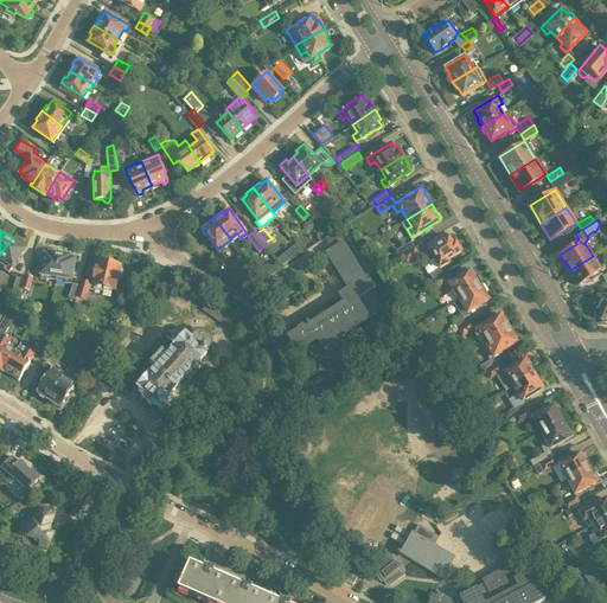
[(449,235),(425,250),(428,257),(433,255),(440,265),(449,261),(447,257),(461,249),(455,241),(453,242),(449,235)]
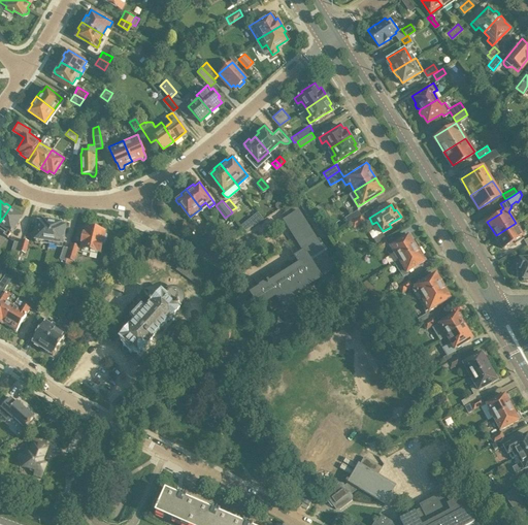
[(17,210),(10,206),(0,222),(0,223),(6,227),(3,232),(8,235),(22,216),(17,211),(17,210)]
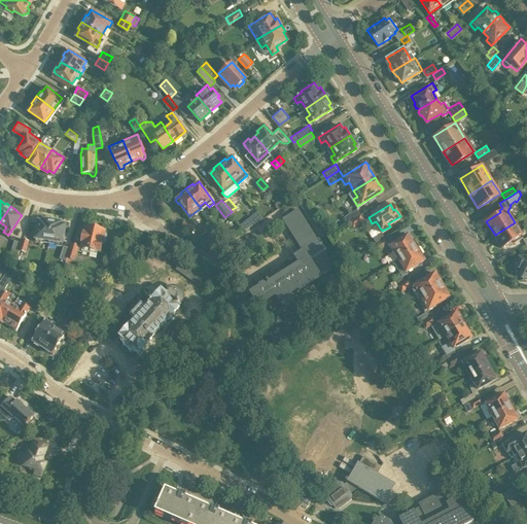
[(284,216),(293,211),(290,206),(281,212),(284,216)]
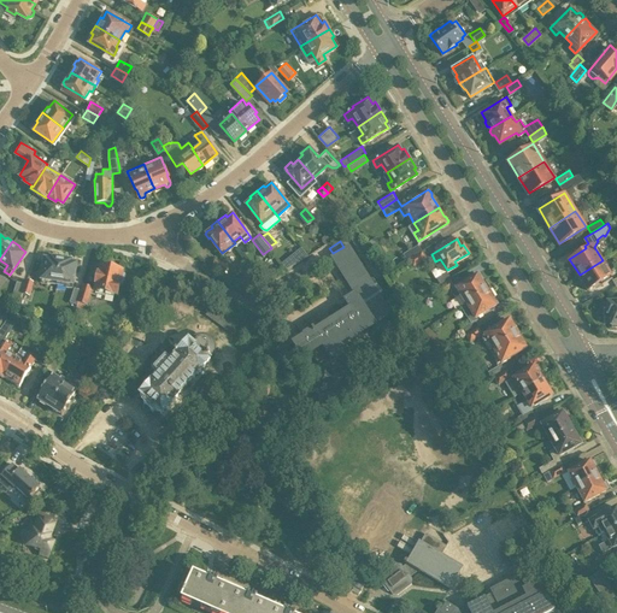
[(312,329),(293,341),(303,357),(312,349),(311,347),(321,341),(327,352),(391,311),(348,243),(344,247),(333,253),(331,254),(356,292),(345,299),(350,306),(313,330),(312,329)]
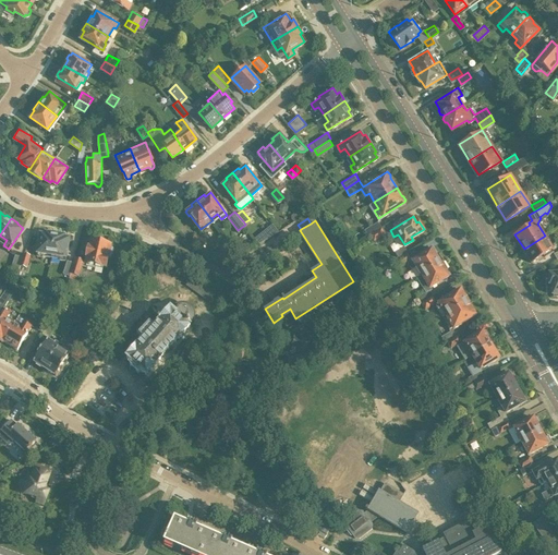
[(371,233),(381,227),(378,220),(365,228),(368,234),(371,233)]
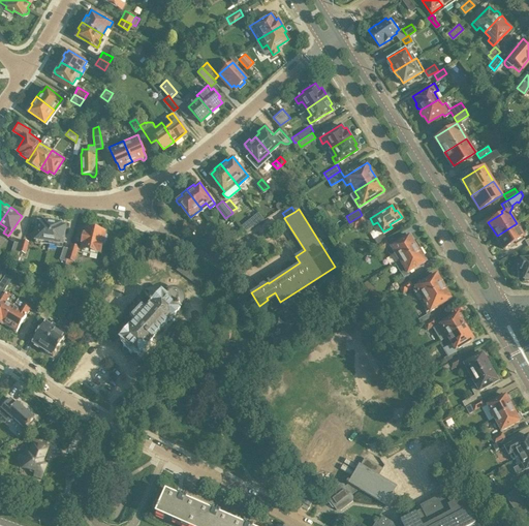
[(362,215),(351,221),(354,226),(365,220),(362,215)]
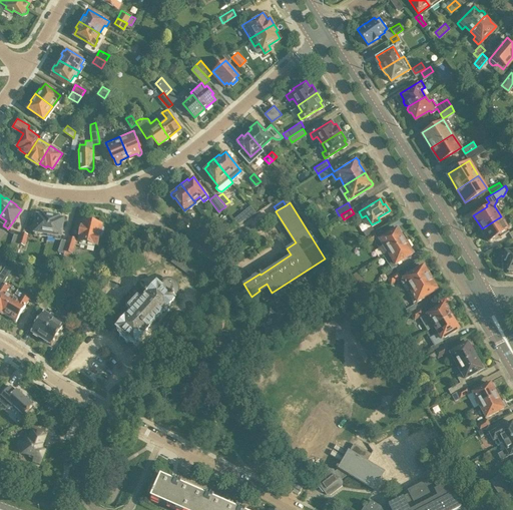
[(34,230),(48,232),(51,213),(42,211),(41,213),(37,212),(34,230)]
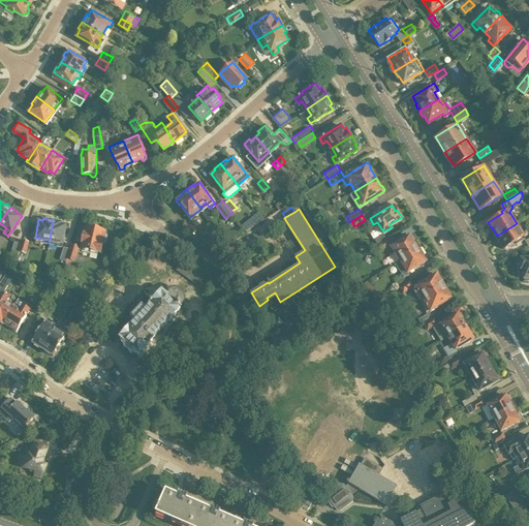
[(61,221),(53,220),(50,240),(63,242),(65,224),(61,223),(61,221)]
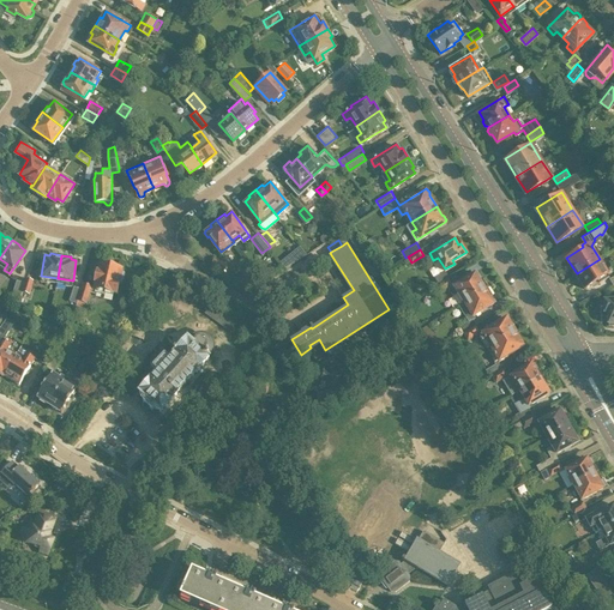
[(215,255),(211,263),(223,270),(228,263),(215,255)]
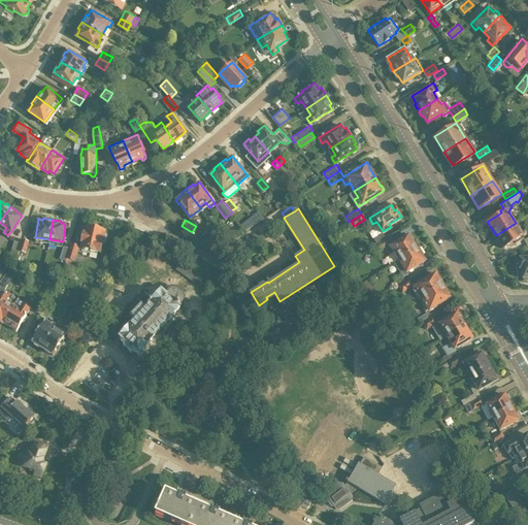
[(249,220),(242,224),(245,228),(252,224),(249,220)]
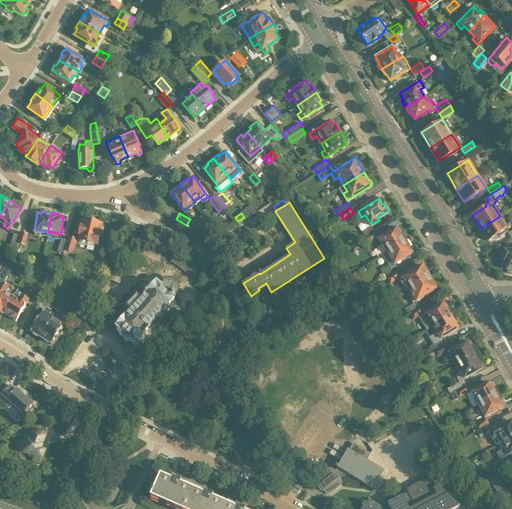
[(500,216),(481,228),(488,239),(498,233),(499,235),(508,229),(500,216)]
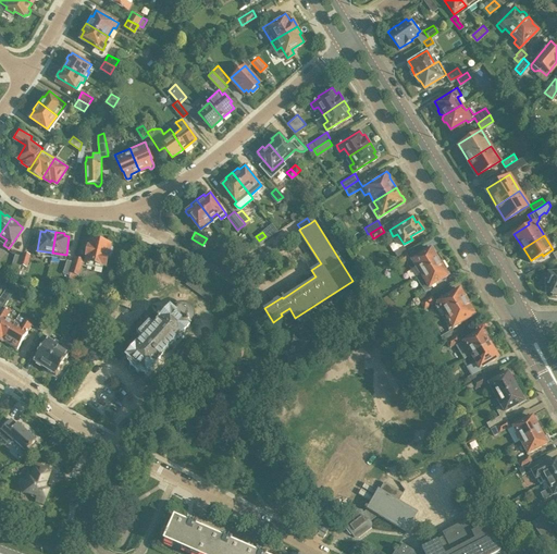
[(90,237),(85,259),(87,260),(86,263),(95,266),(96,262),(106,265),(108,255),(111,254),(113,245),(111,243),(111,242),(90,237)]
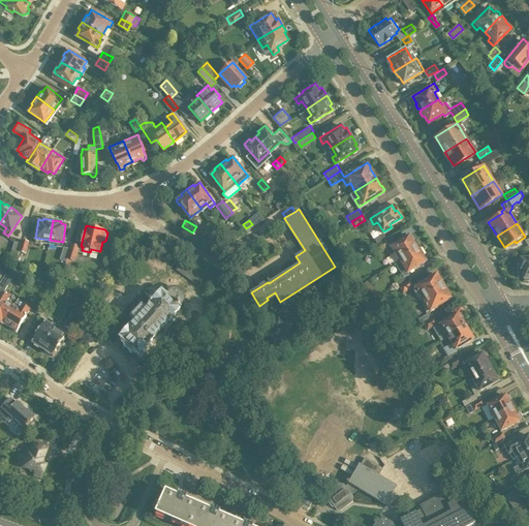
[(400,259),(421,247),(415,239),(413,240),(409,234),(387,248),(395,261),(400,258),(400,259)]
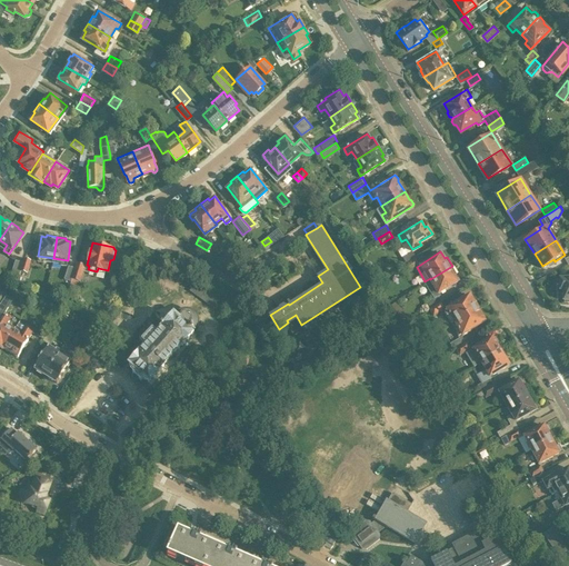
[(25,256),(23,260),(20,269),(21,269),(28,271),(31,258),(25,256)]
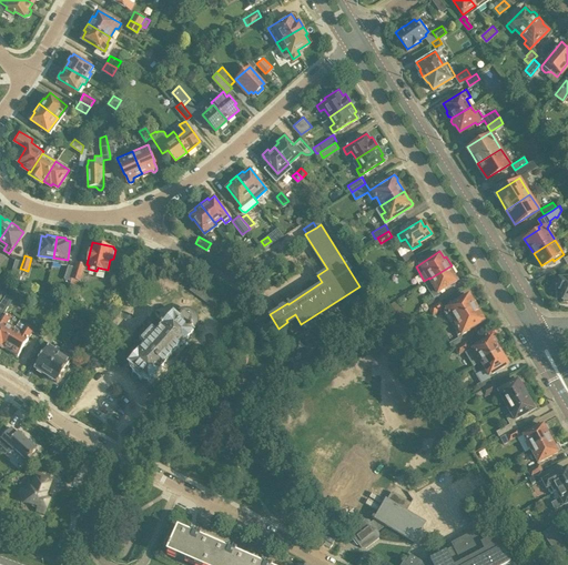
[(415,256),(412,259),(403,264),(406,270),(418,263),(415,258),(415,256)]
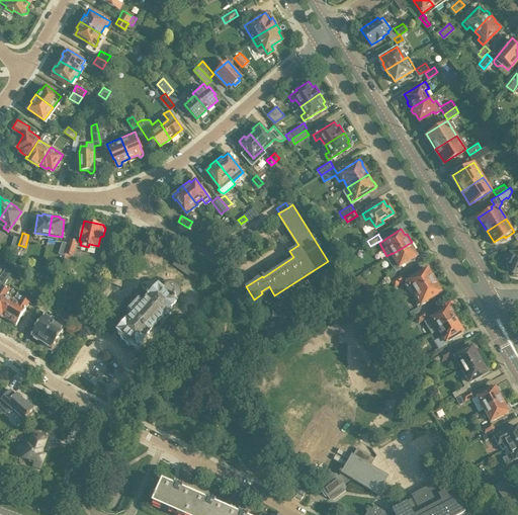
[(21,237),(15,236),(11,246),(18,248),(19,245),(18,245),(21,237)]
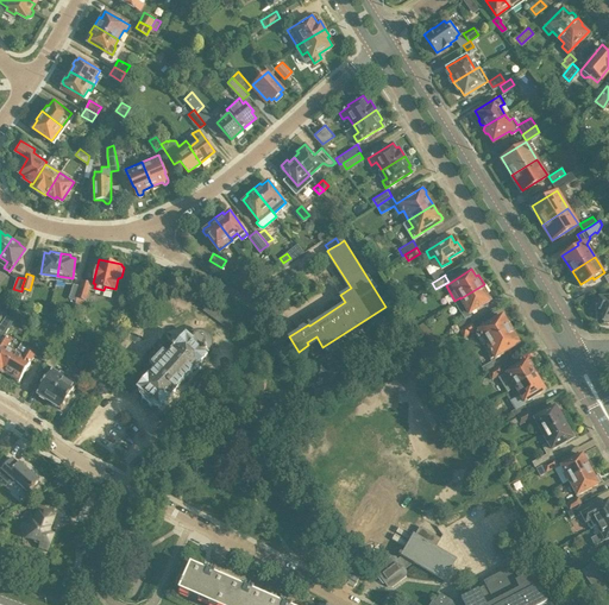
[(82,279),(81,284),(77,295),(85,297),(86,297),(90,282),(82,279)]
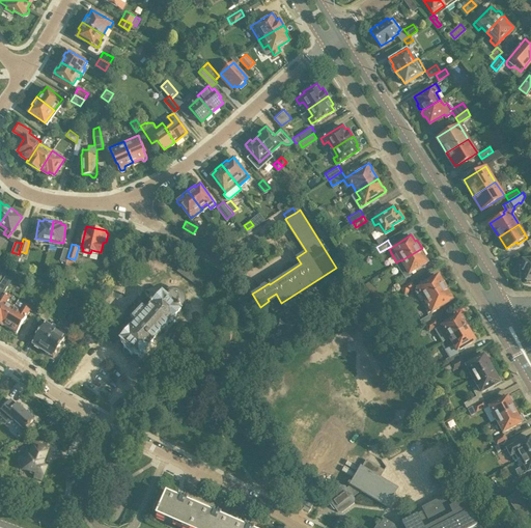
[(60,258),(66,260),(67,257),(71,248),(64,246),(60,258)]
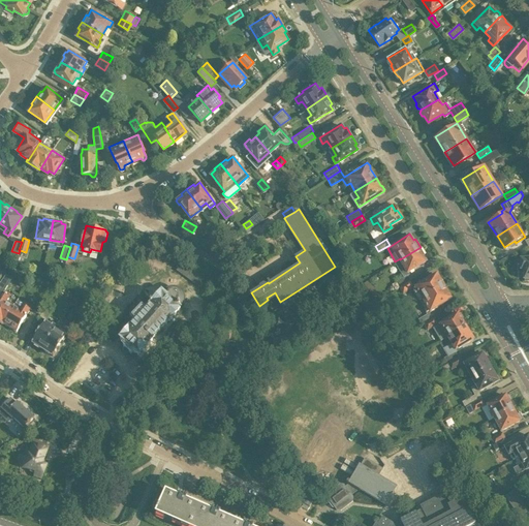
[(425,253),(421,247),(400,259),(407,271),(426,259),(423,254),(425,253)]
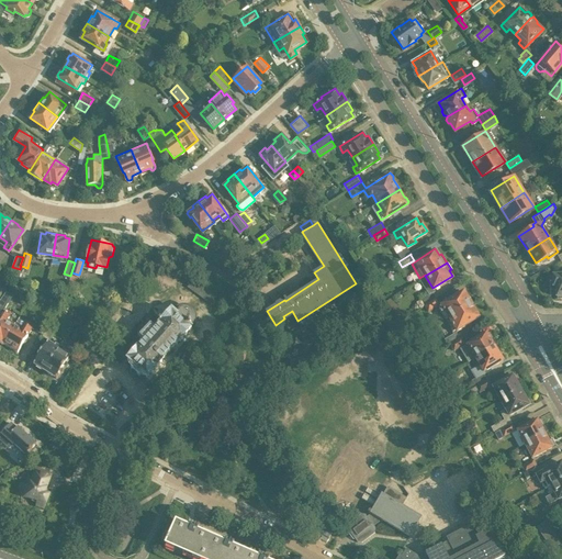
[(70,276),(69,280),(76,281),(78,275),(71,272),(70,276)]
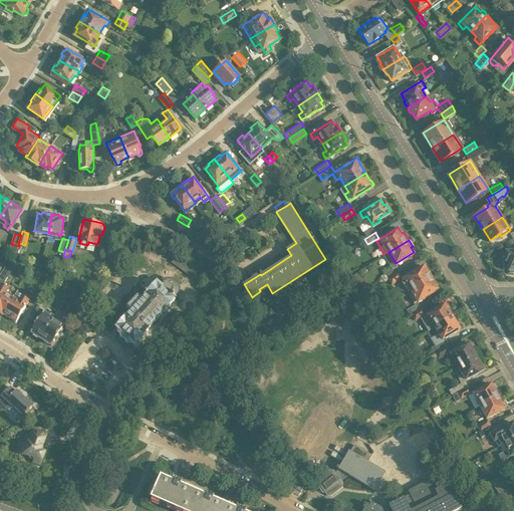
[(513,249),(506,250),(506,252),(505,252),(505,258),(506,258),(506,260),(509,260),(509,269),(511,269),(513,271),(513,270),(513,249)]
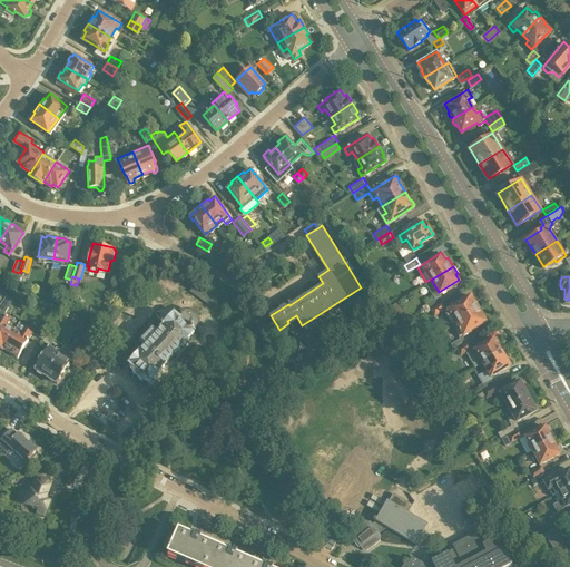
[(249,304),(259,299),(256,293),(246,300),(249,304)]
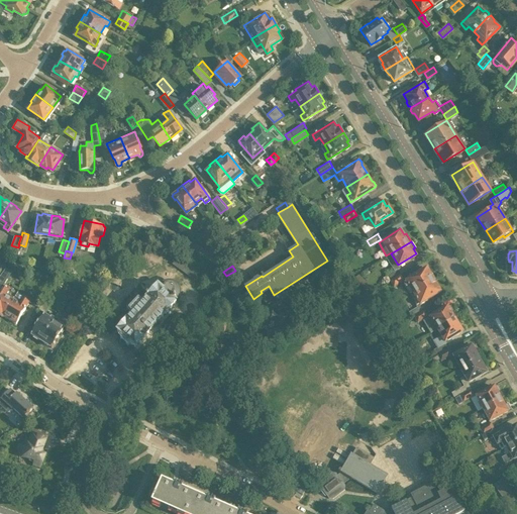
[(409,284),(413,291),(434,278),(427,266),(406,279),(407,280),(404,282),(406,286),(409,284)]
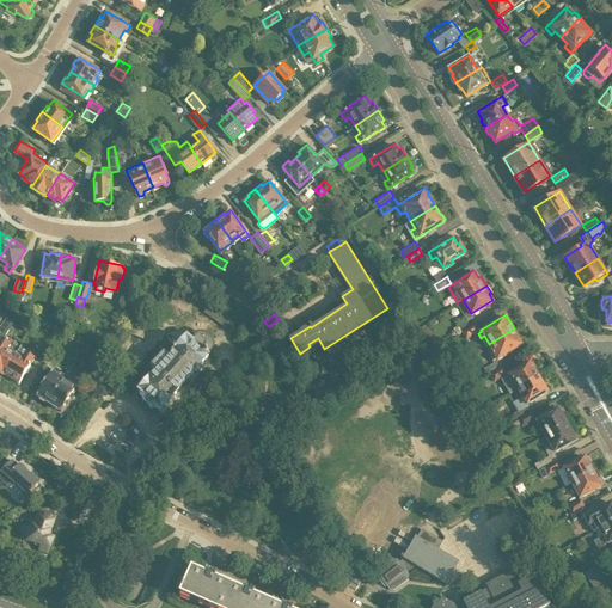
[(2,338),(4,336),(13,320),(6,317),(4,319),(0,325),(0,370),(2,373),(16,351),(7,347),(11,343),(2,338)]
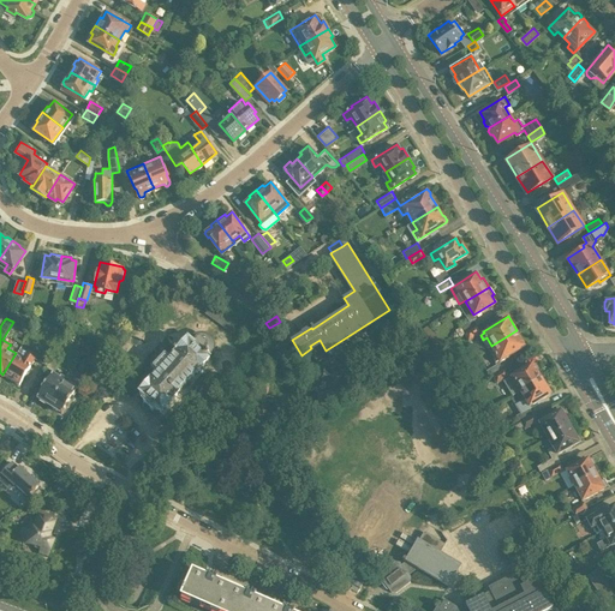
[(433,331),(428,324),(418,331),(423,337),(433,331)]
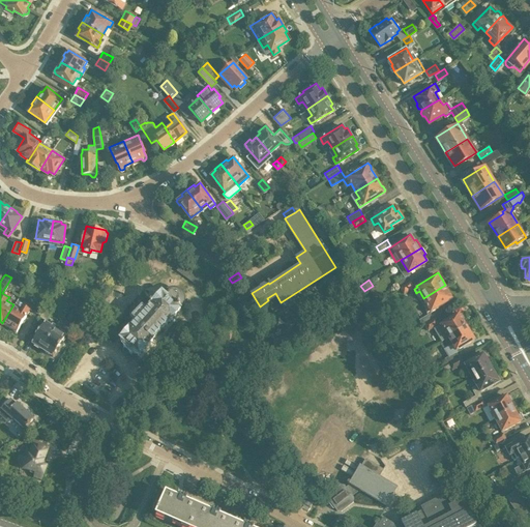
[(411,280),(401,286),(404,292),(414,285),(411,280)]
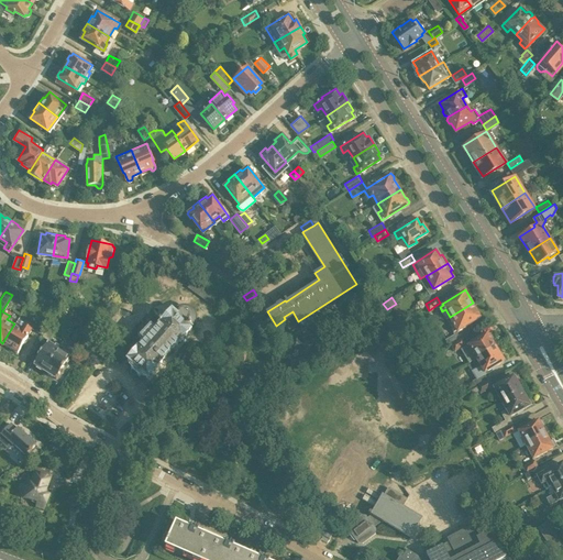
[(481,316),(473,303),(450,317),(454,324),(451,326),(454,330),(453,331),(454,332),(444,338),(449,346),(451,343),(461,338),(455,329),(457,329),(481,316)]
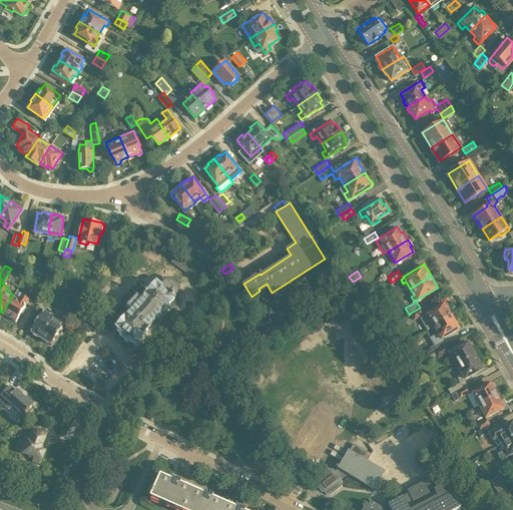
[(129,338),(134,343),(174,298),(172,296),(174,294),(174,293),(172,292),(174,289),(175,288),(175,287),(175,286),(174,285),(174,284),(173,283),(173,282),(172,282),(171,281),(170,281),(169,280),(168,280),(167,280),(166,281),(165,281),(164,282),(161,286),(156,282),(147,292),(147,291),(145,293),(146,293),(141,300),(134,294),(125,303),(132,309),(126,317),(125,316),(116,327),(120,331),(118,333),(126,341),(129,338)]
